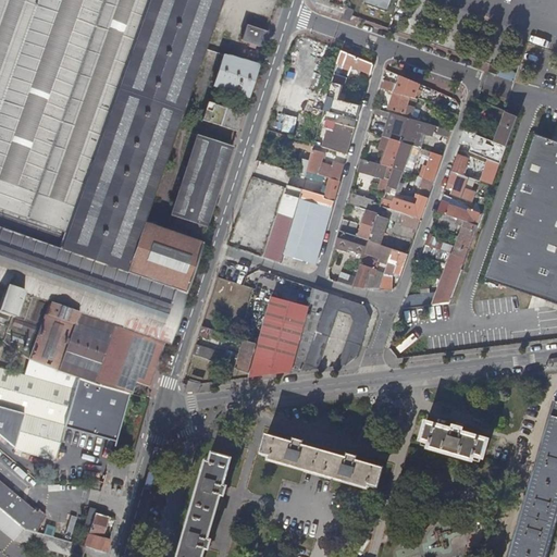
[(0,0),(0,311),(12,317),(2,342),(24,355),(28,357),(42,364),(59,371),(90,382),(114,388),(132,393),(135,382),(148,386),(163,342),(168,344),(200,243),(143,222),(221,0),(0,0)]
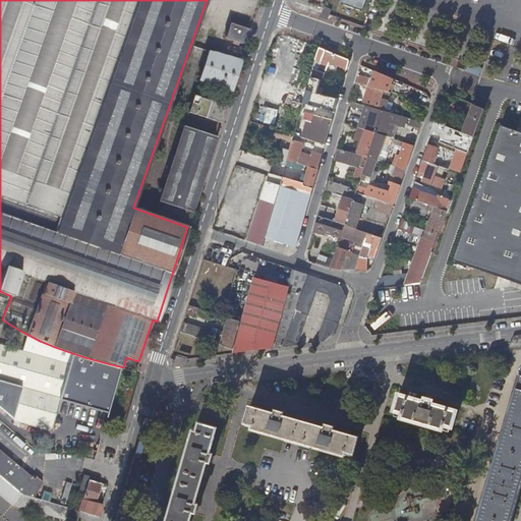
[(329,20),(331,14),(332,9),(325,6),(322,16),(329,20)]
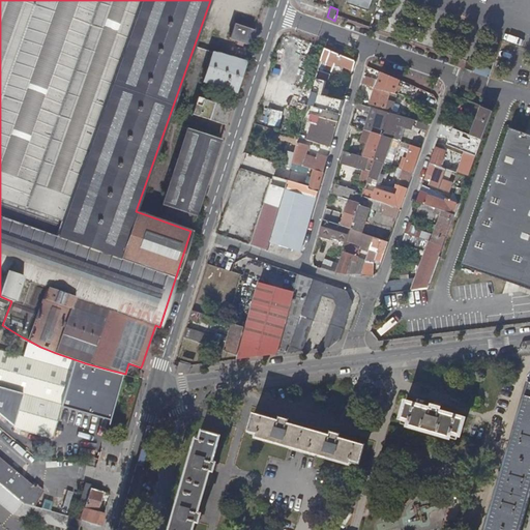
[(251,47),(256,31),(234,24),(229,39),(251,47)]
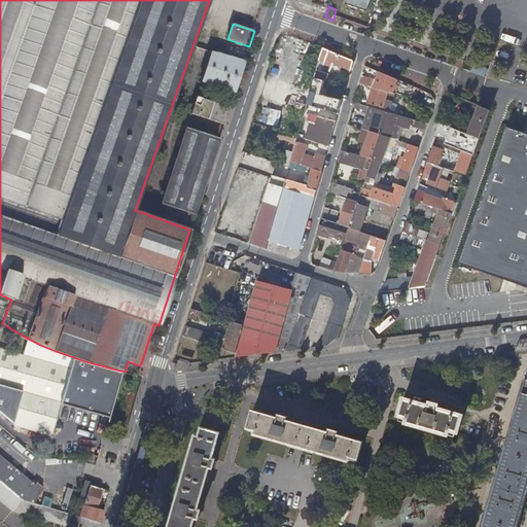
[(307,104),(339,112),(342,99),(322,93),(326,79),(321,77),(324,69),(329,70),(331,63),(351,69),(353,61),(352,60),(323,48),(318,66),(311,88),(307,104)]
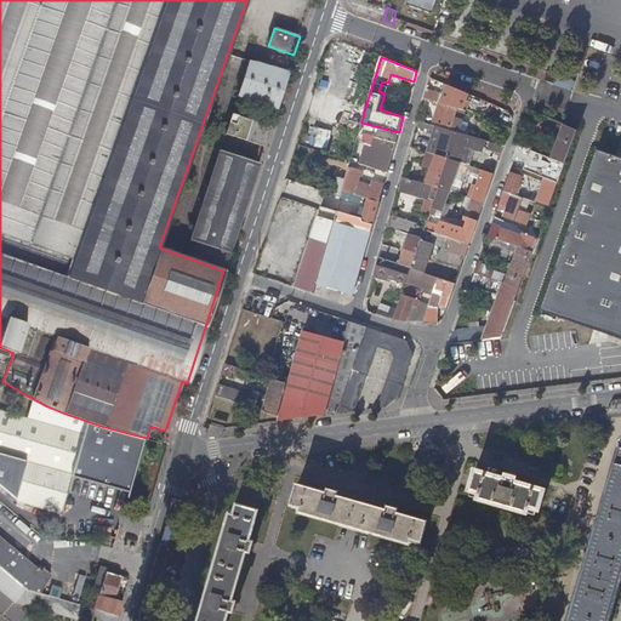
[(277,109),(288,74),(249,61),(238,96),(277,109)]
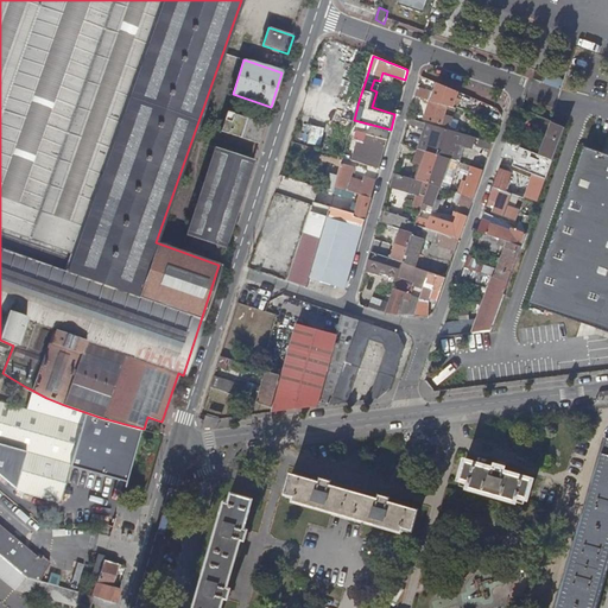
[(437,82),(431,100),(454,106),(454,105),(458,92),(437,82)]
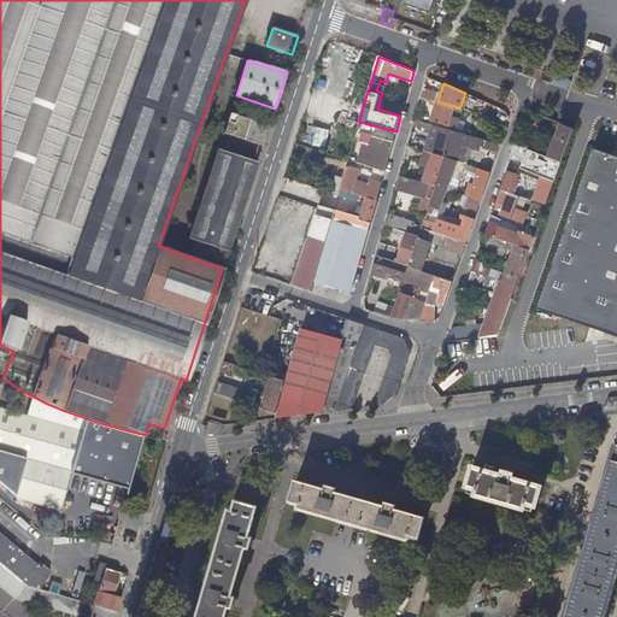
[(425,88),(423,98),(433,100),(435,101),(438,93),(425,88)]
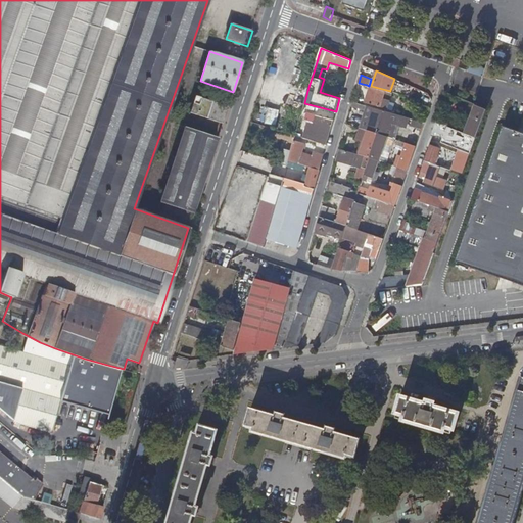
[(371,86),(370,89),(366,102),(385,109),(390,91),(371,86)]
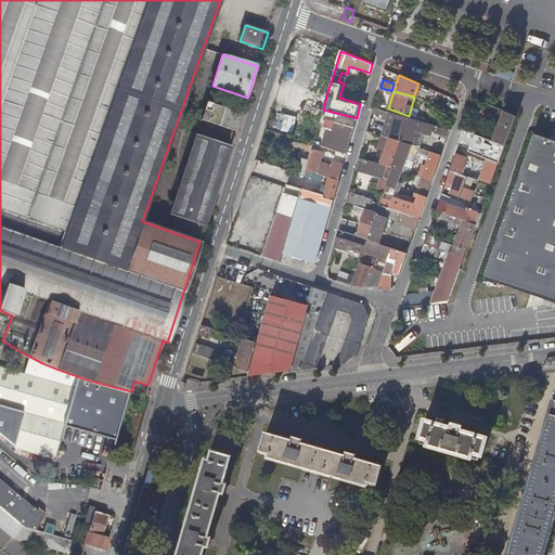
[(202,119),(236,131),(242,114),(207,102),(202,119)]
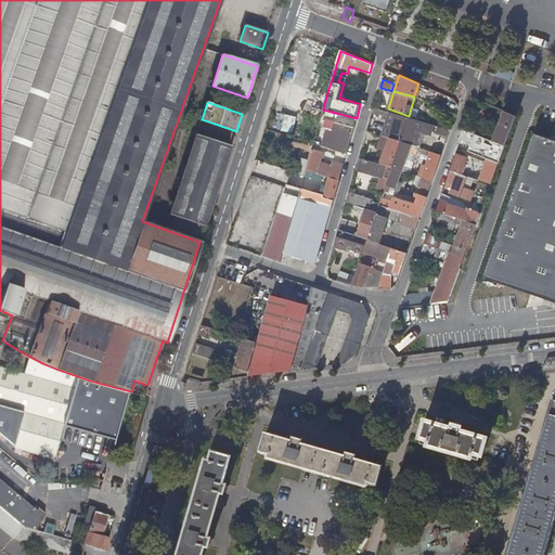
[(271,126),(293,132),(297,117),(275,111),(271,126)]
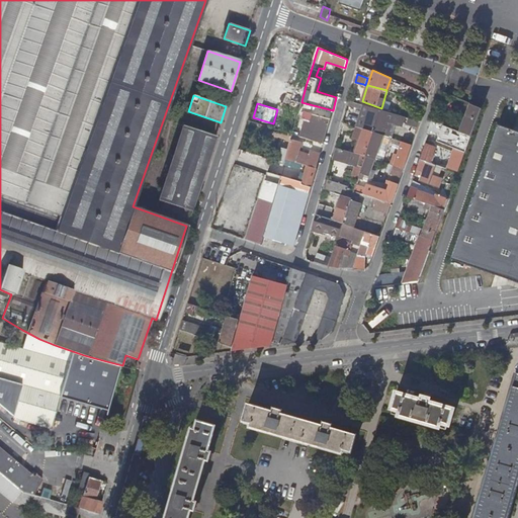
[(364,104),(357,126),(373,132),(383,135),(386,136),(391,121),(401,124),(404,115),(382,109),(364,104)]
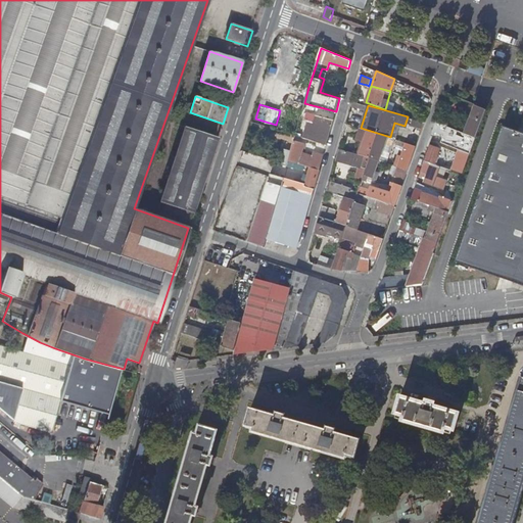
[(486,109),(475,105),(466,133),(476,137),(486,109)]
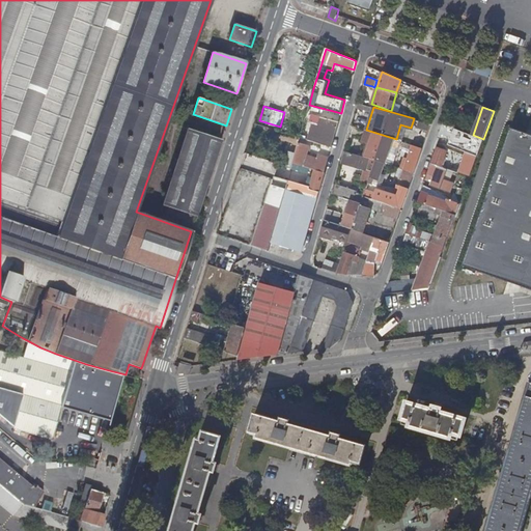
[(453,113),(449,126),(455,128),(460,130),(466,117),(453,113)]
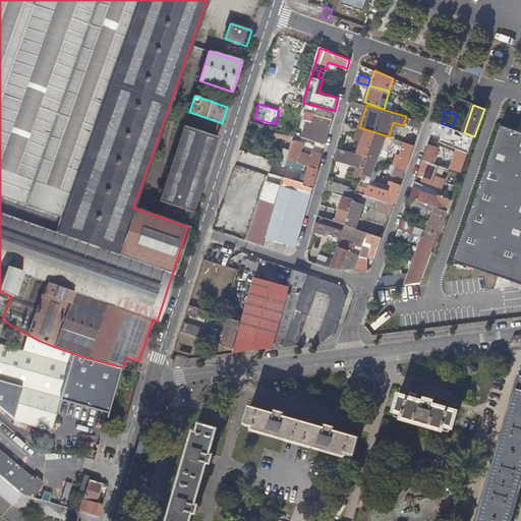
[(302,136),(326,143),(332,120),(313,115),(311,124),(306,123),(302,136)]
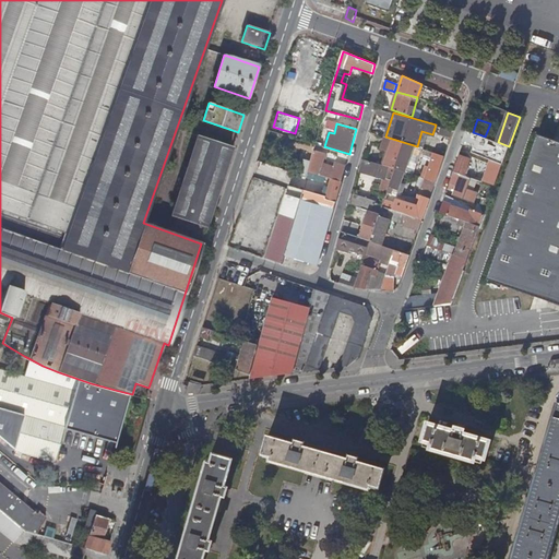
[(274,142),(277,134),(268,131),(266,134),(268,135),(266,140),(274,142)]
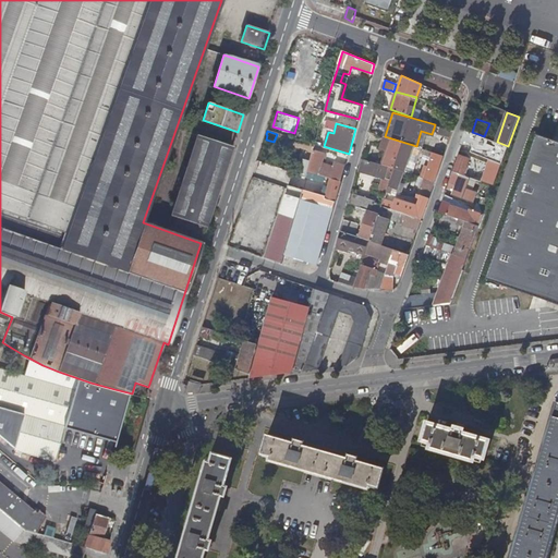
[(484,136),(478,134),(472,152),(496,160),(493,171),(498,173),(508,146),(497,142),(484,136)]
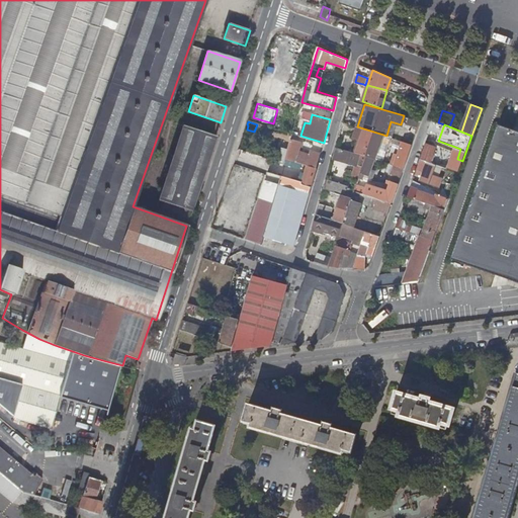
[(517,132),(497,124),(449,261),(517,284),(517,132)]
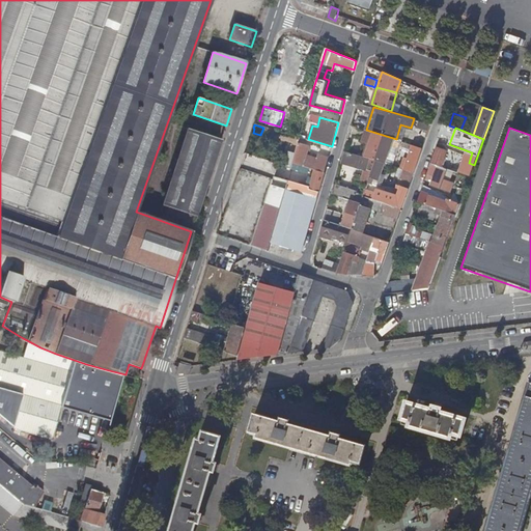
[(159,218),(192,229),(201,202),(221,141),(188,130),(159,218)]
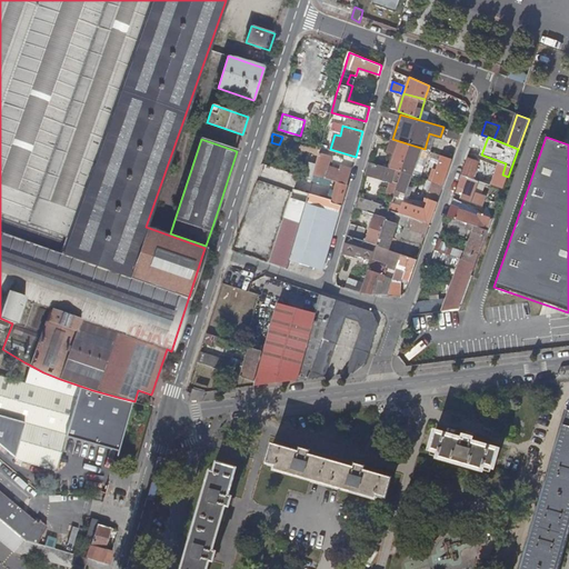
[(397,150),(390,168),(401,171),(405,162),(410,145),(392,139),(389,148),(397,150)]
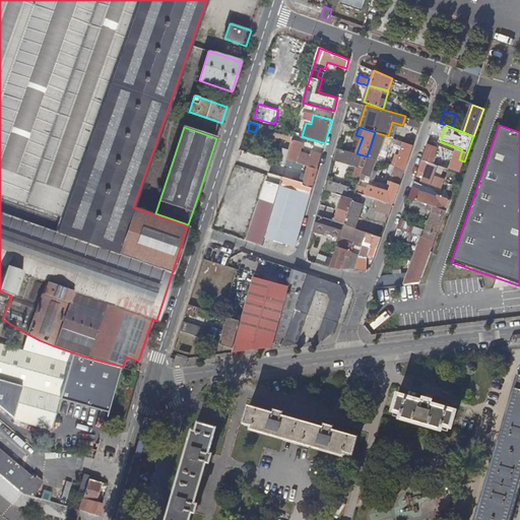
[(370,148),(367,156),(377,159),(381,148),(385,135),(375,132),(370,148)]
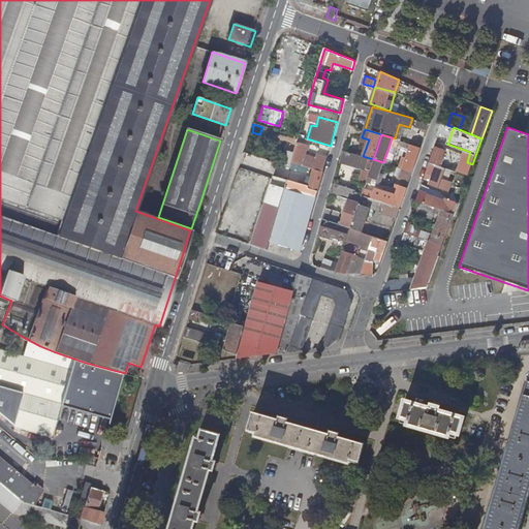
[(383,162),(384,162),(391,164),(399,139),(395,138),(392,137),(387,151),(383,162)]
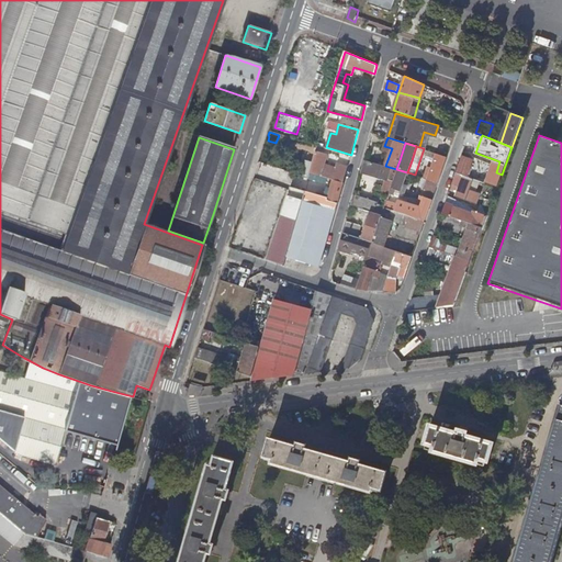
[(333,179),(343,182),(348,166),(338,164),(338,167),(326,164),(328,155),(316,150),(310,172),(333,179)]
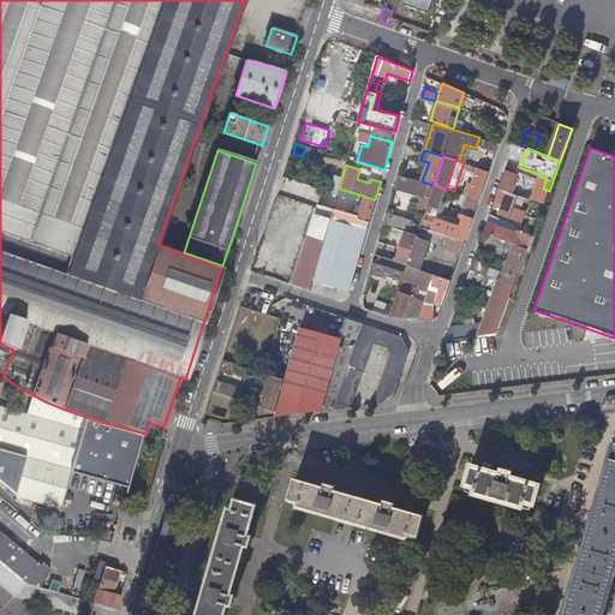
[(467,195),(479,198),(489,171),(478,167),(476,172),(470,189),(467,195)]
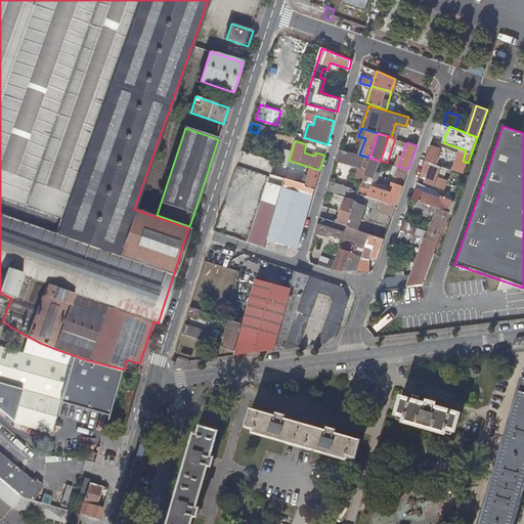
[(431,144),(426,161),(432,163),(437,147),(431,144)]
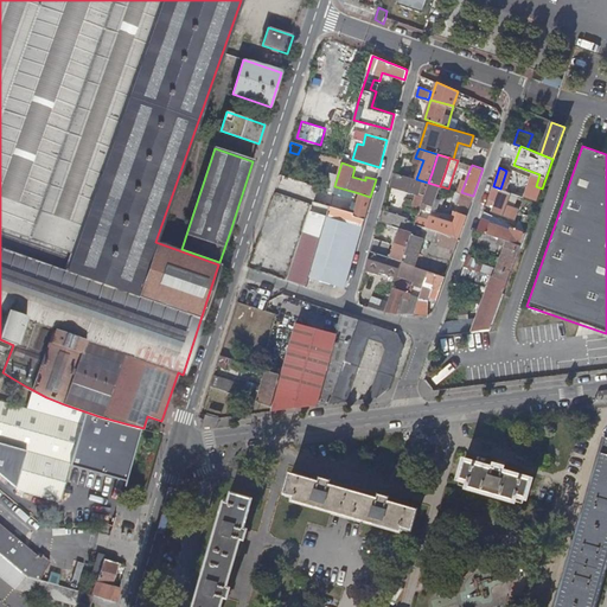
[(416,179),(394,172),(390,185),(417,193),(425,196),(428,184),(428,183),(416,179)]
